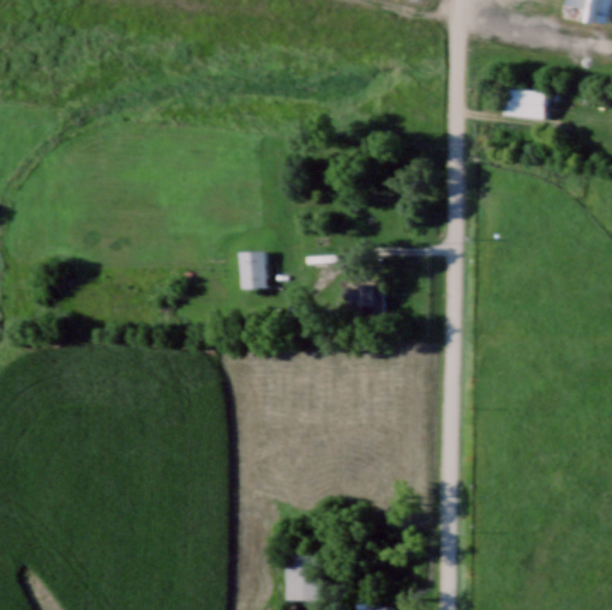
[(611,0),(570,0),(567,17),(591,23),(591,22),(611,26),(611,0)]
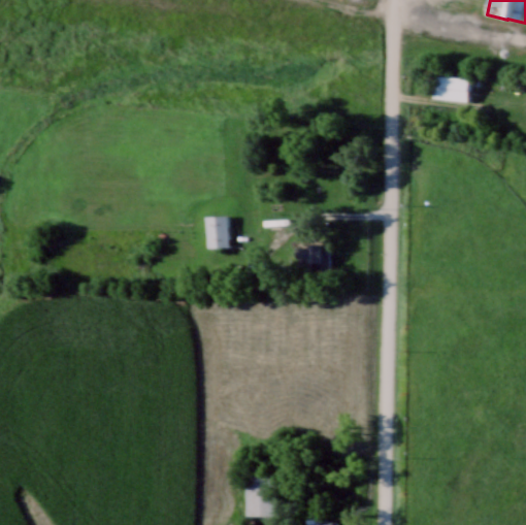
[(431,100),(467,104),(469,80),(434,76),(431,100)]
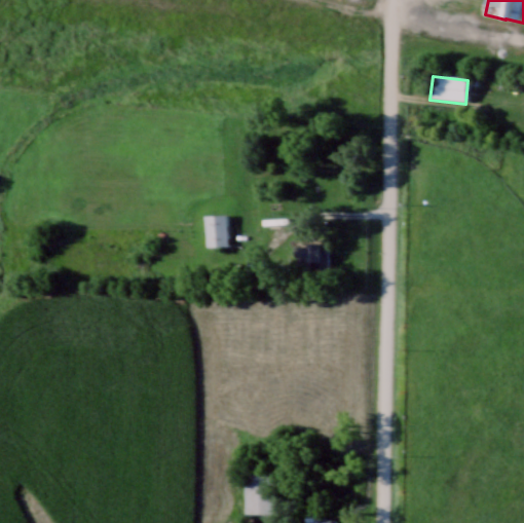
[(204,217),(204,248),(226,248),(226,217),(204,217)]
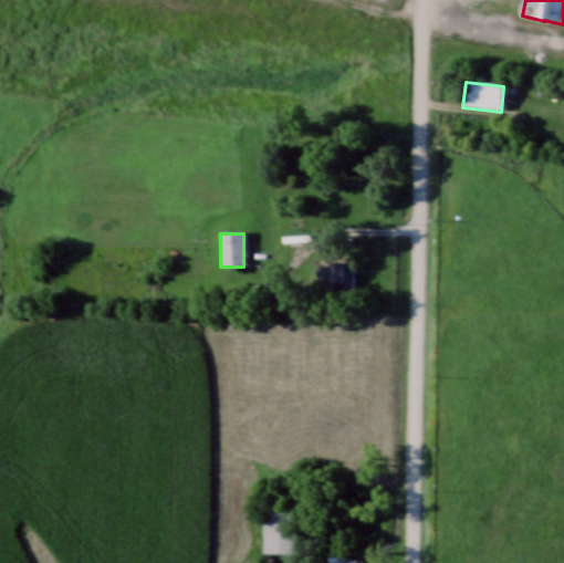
[(317,263),(317,285),(351,285),(351,263),(317,263)]
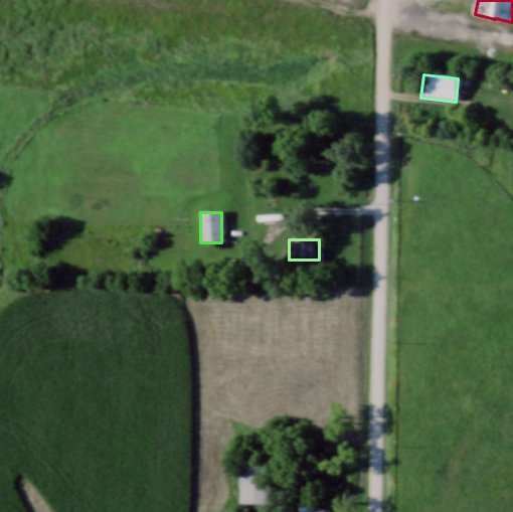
[(238,462),(238,504),(267,504),(267,462),(238,462)]
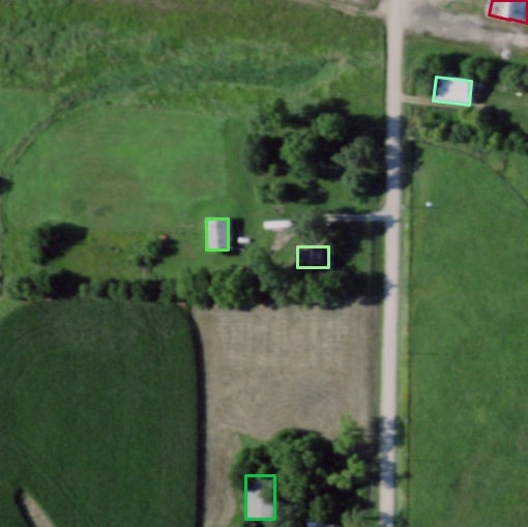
All buildings are outlined.
